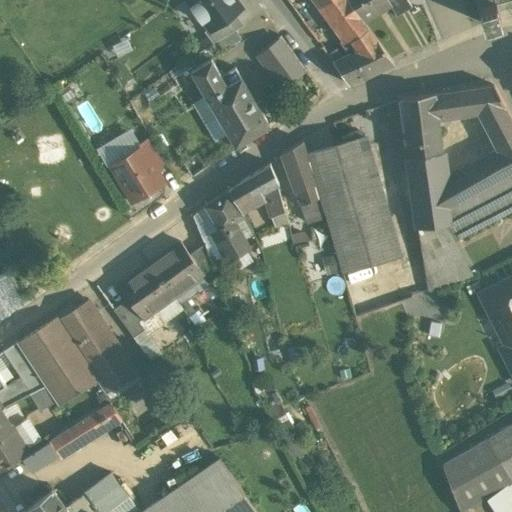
[(234,0),(187,0),(192,7),(191,8),(191,15),(195,20),(201,22),(203,21),(209,29),(210,31),(227,19),(241,9),(234,0)]
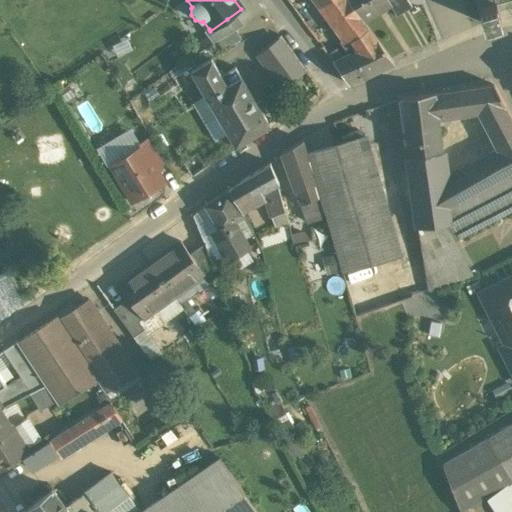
[(348,31),(362,21),(347,0),(320,0),(344,34),(348,31)]
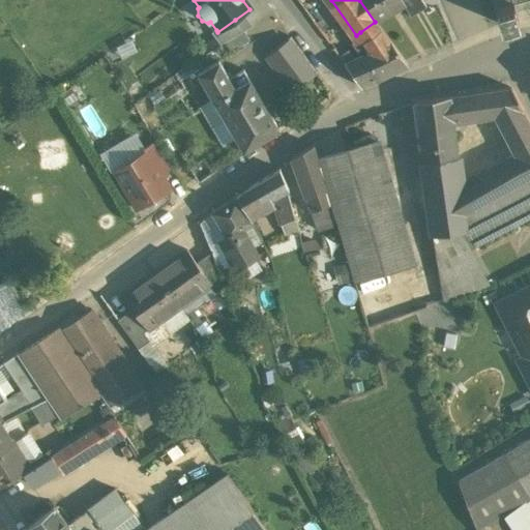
[(401,0),(359,0),(375,22),(376,23),(403,5),(404,4),(401,0)]
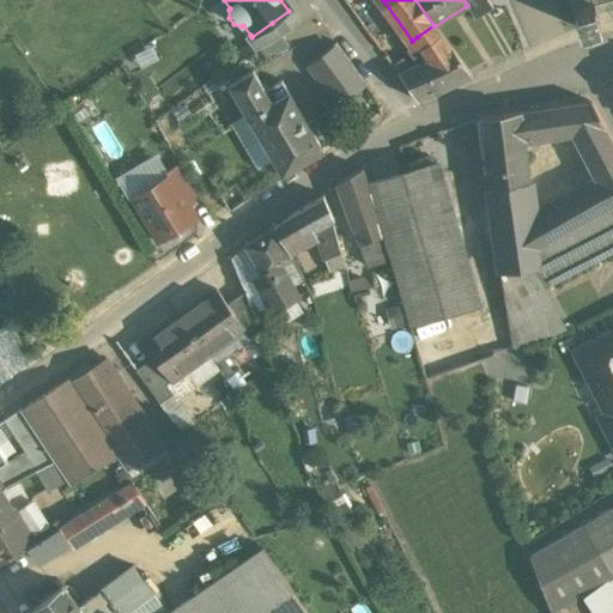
[(486,0),(463,0),(467,5),(466,6),(474,20),(492,10),(486,0)]
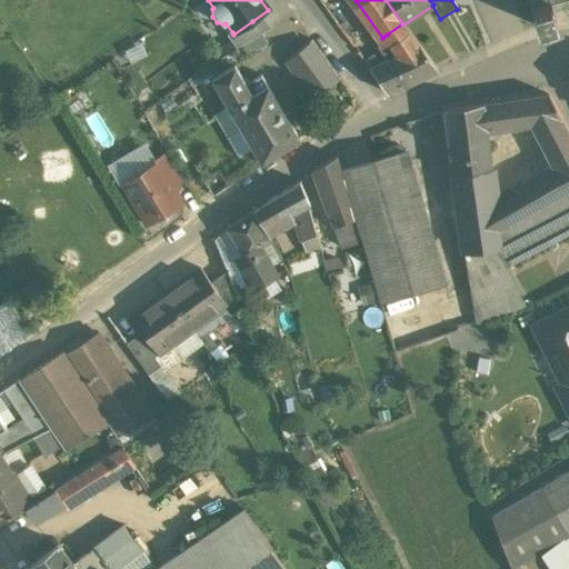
[(568,0),(528,0),(531,9),(537,28),(556,22),(550,3),(561,0),(568,0)]
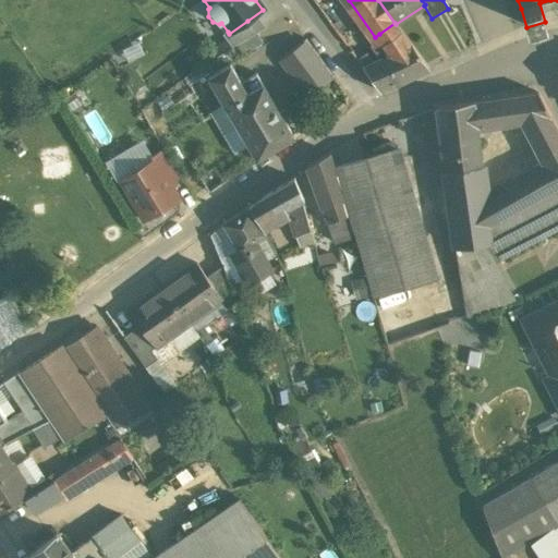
[(247,21),(229,34),(228,32),(222,36),(231,48),(256,34),(247,21)]
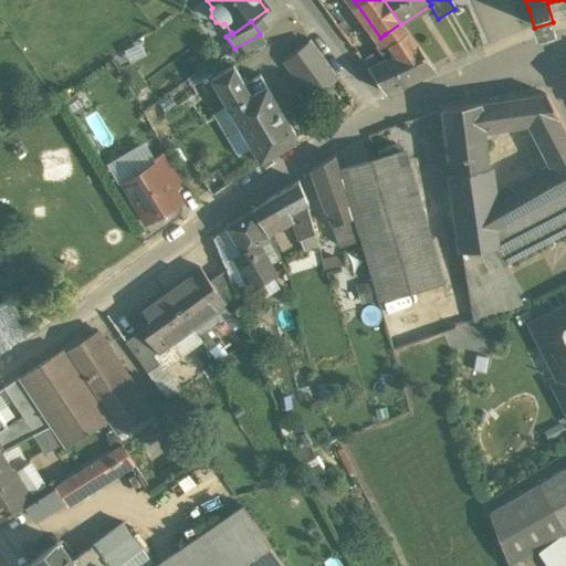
[(401,24),(400,23),(385,34),(394,56),(368,71),(385,94),(435,71),(401,24)]
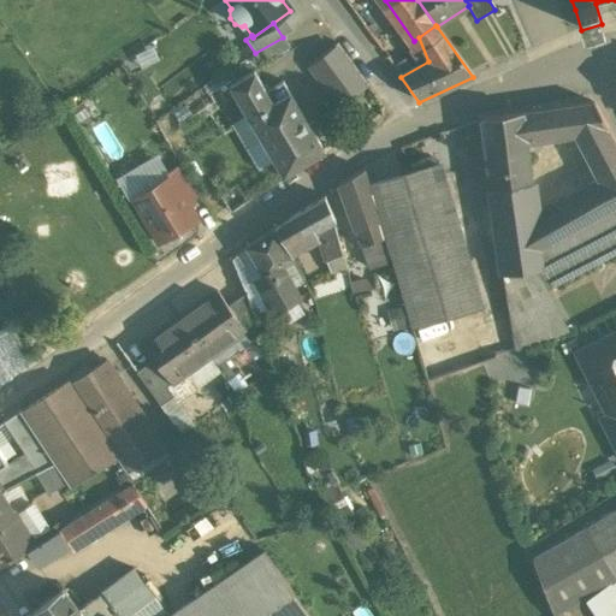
[(333,107),(366,81),(331,40),(300,66),(333,107)]
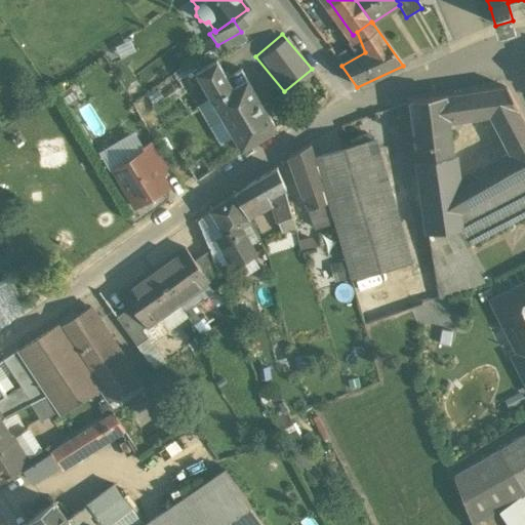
[(241,37),(231,42),(242,62),(252,56),(241,37)]
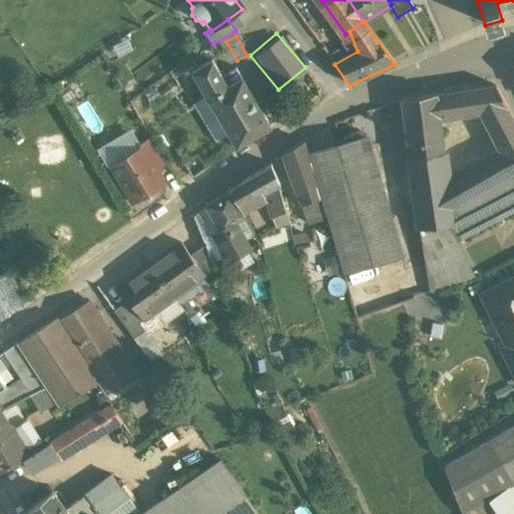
[(221,77),(211,60),(192,72),(236,147),(270,126),(241,78),(235,69),(221,77)]
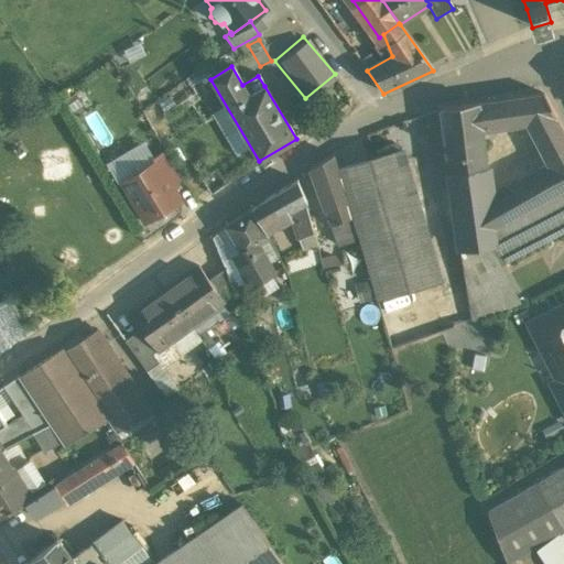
[(527,127),(555,117),(543,94),(494,101),(497,131),(527,127)]
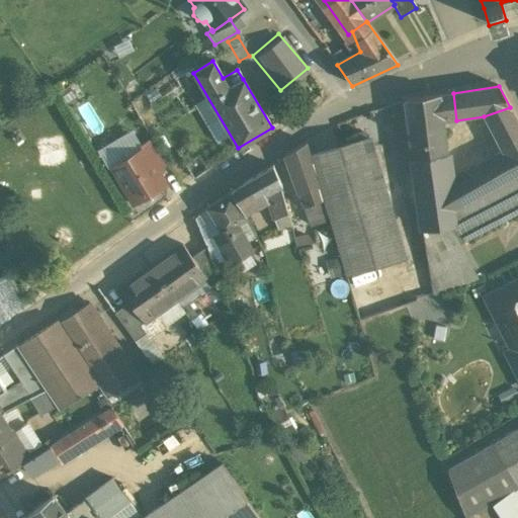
[(412,160),(449,155),(445,122),(456,120),(453,93),(404,99),(412,160)]
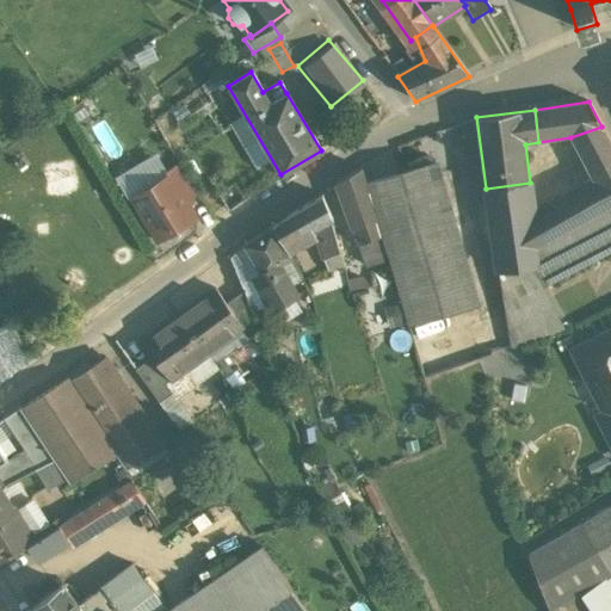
[(571,137),(591,178),(610,171),(610,143),(602,127),(571,137)]
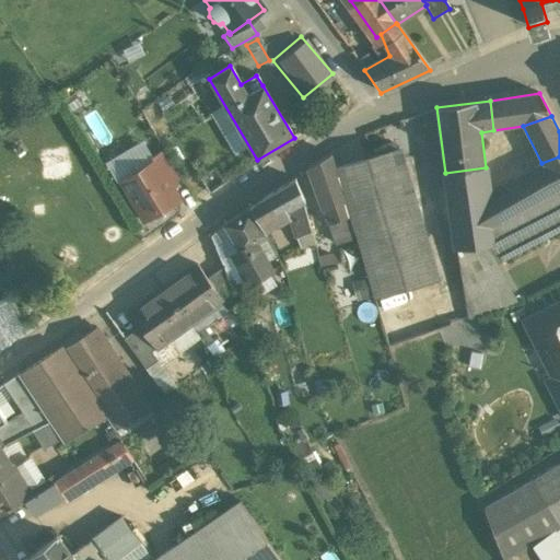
[(179,177),(163,150),(152,156),(158,165),(173,191),(179,177)]
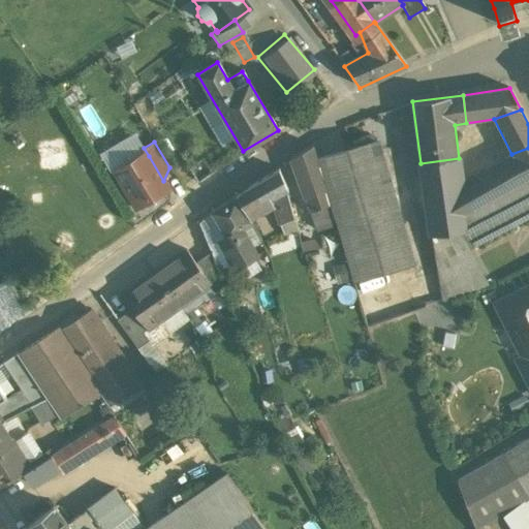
[(377,142),(317,158),(352,280),(412,262),(377,142)]
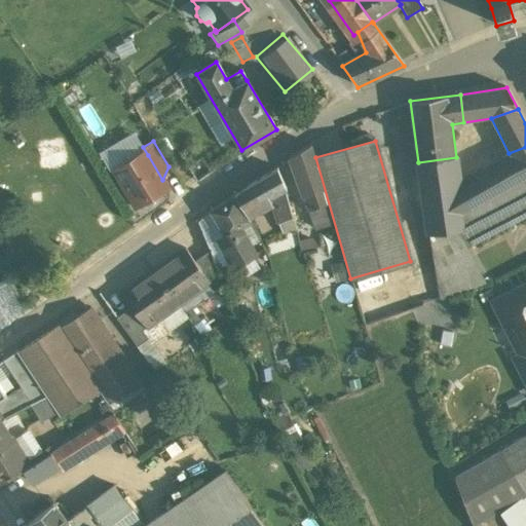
[(304,196),(324,189),(309,146),(290,157),(303,197),(304,196)]
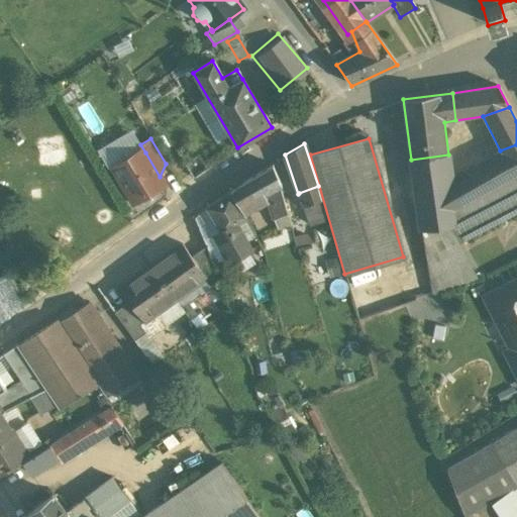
[(516,144),(500,150),(450,179),(458,244),(516,212),(516,144)]
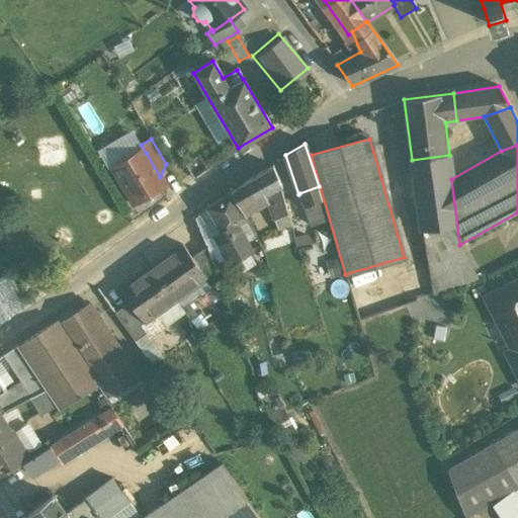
[(146,153),(114,171),(134,203),(165,185),(160,177),(146,153)]
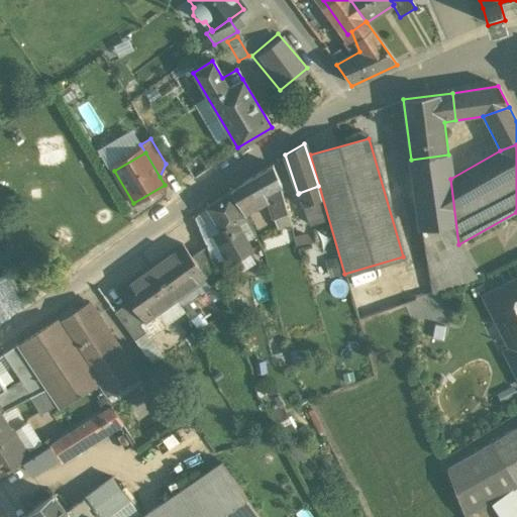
[(448,154),(411,160),(431,295),(477,279),(458,244),(450,179),(448,154)]
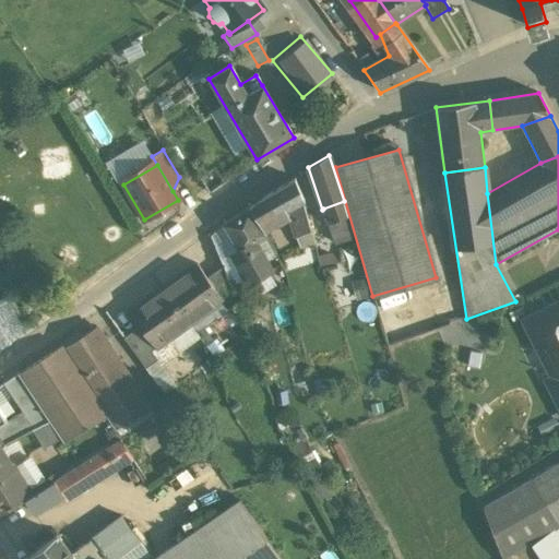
[(264,198),(249,209),(263,232),(288,218),(290,217),(287,211),(302,202),(305,201),(294,179),(264,198)]
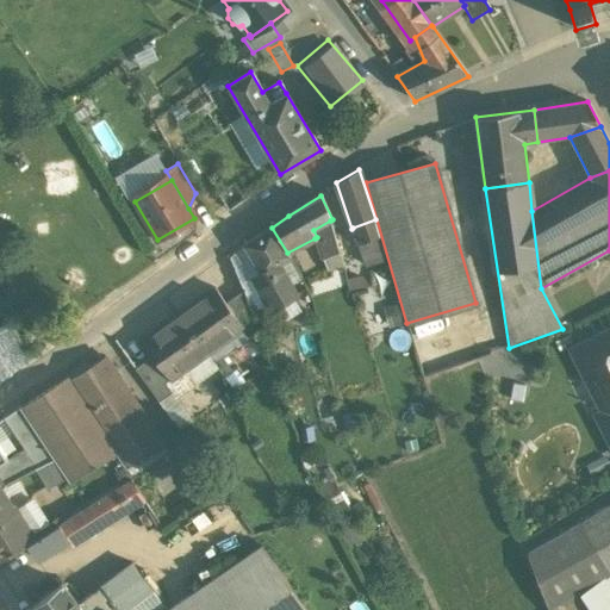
[(384,246),(375,219),(353,228),(368,273),(388,266),(384,246)]
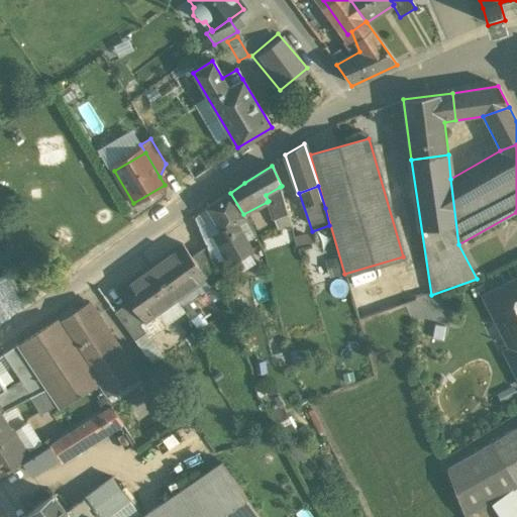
[(269,201),(267,202),(272,220),(275,219),(287,213),(280,187),(266,195),(269,201)]
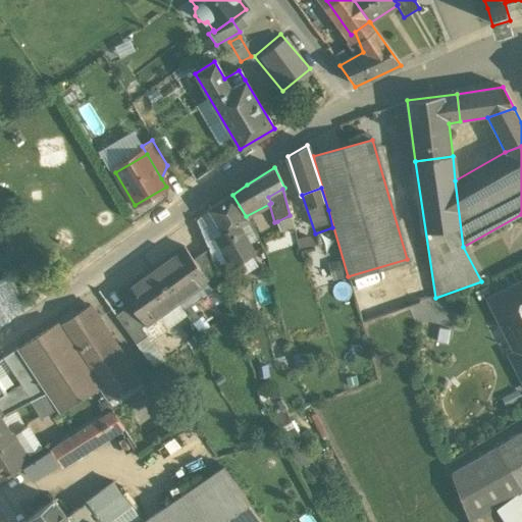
[(226,257),(228,256),(232,264),(252,252),(247,244),(257,238),(248,219),(246,216),(232,195),(232,194),(208,210),(208,211),(221,232),(214,238),(226,257)]
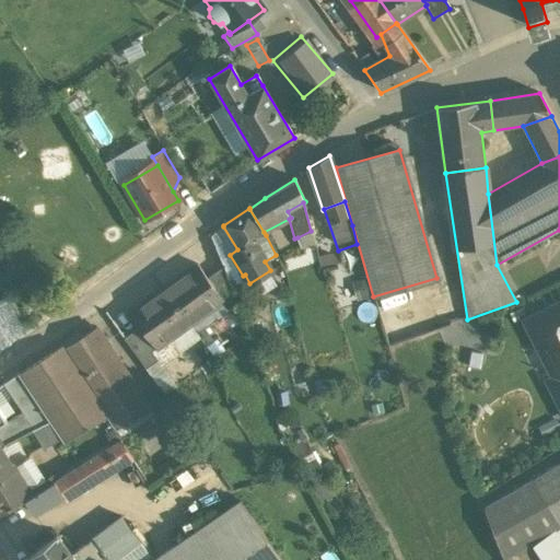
[(311,231),(298,237),(302,248),(316,244),(311,231)]
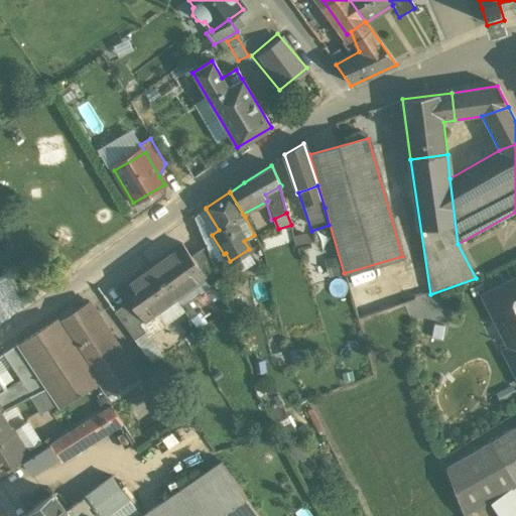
[(181,244),(120,289),(143,321),(205,277),(206,276),(197,263),(181,244)]
